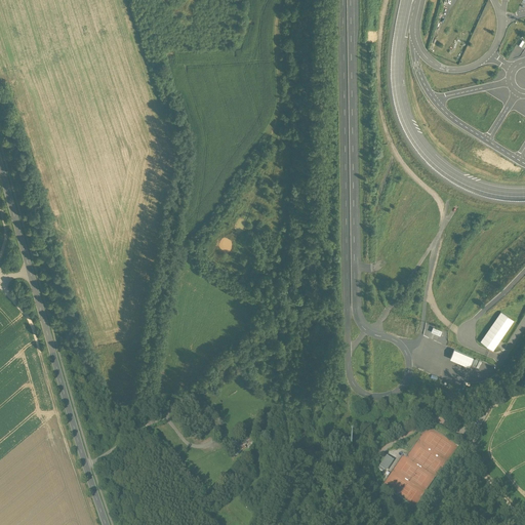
[(481,341),(494,350),(514,319),(500,311),(481,341)]
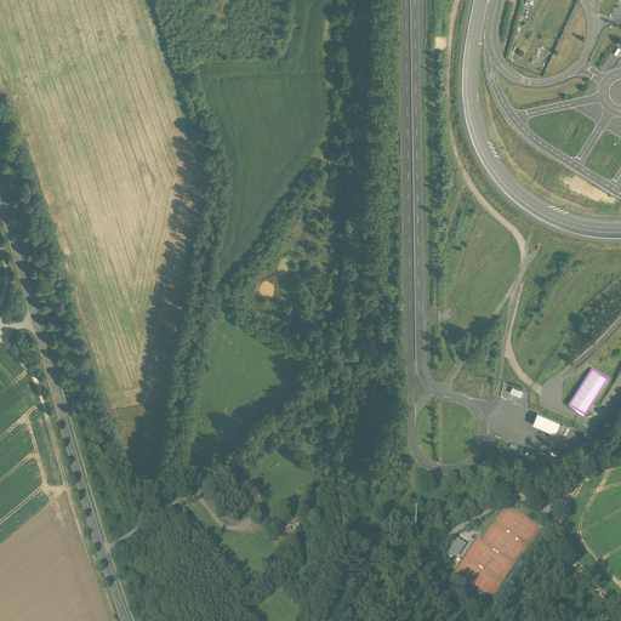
[(513,386),(511,392),(522,397),(524,391),(513,386)]
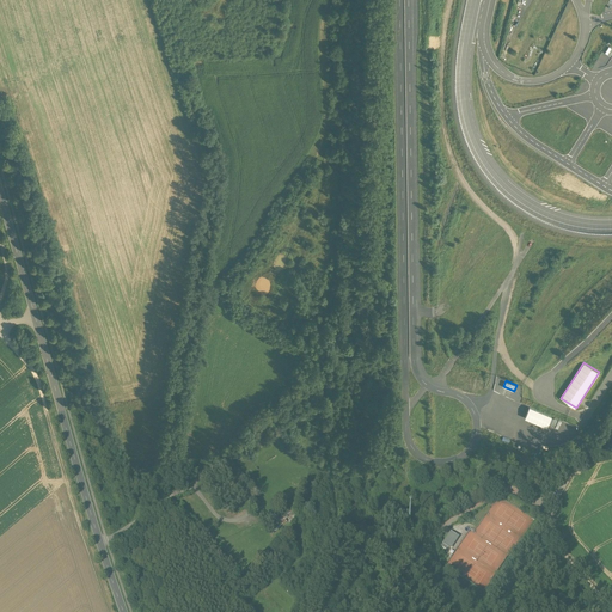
[(549,427),(552,415),(530,407),(525,418),(549,427)]
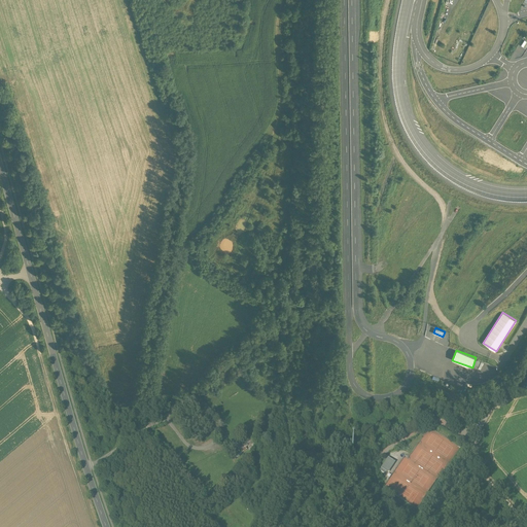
[(240,443),(225,453),(230,458),(244,448),(242,446),(240,443)]
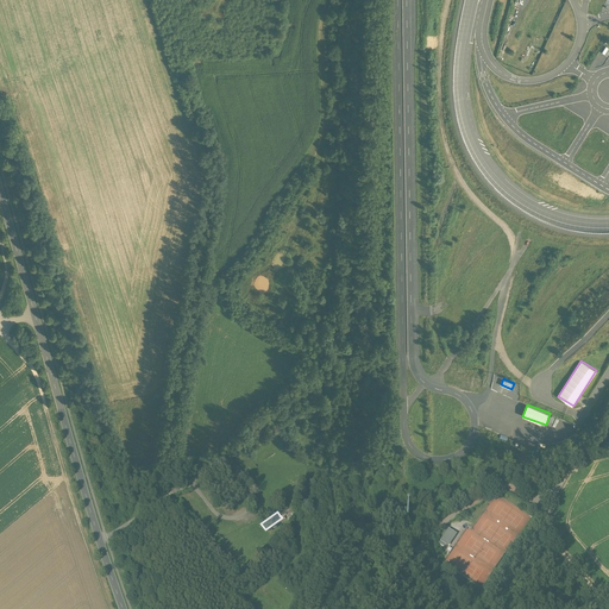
[(466,525),(445,564),(484,586),(507,546),(504,545),(503,547),(500,545),(500,547),(490,542),(491,539),(485,535),(495,520),(482,513),(472,528),(466,525)]
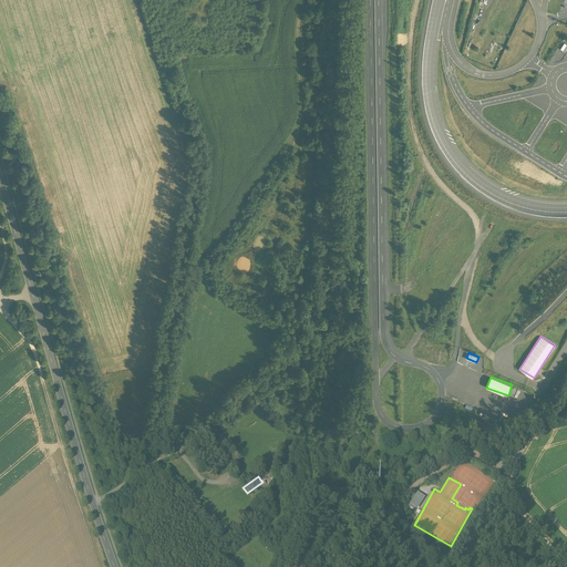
[(418,492),(410,503),(416,507),(424,496),(418,492)]
